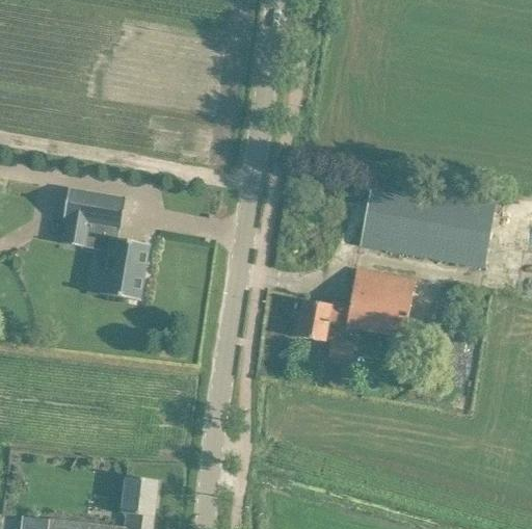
[(361,243),(381,246),(484,265),(496,199),(373,177),(361,243)]
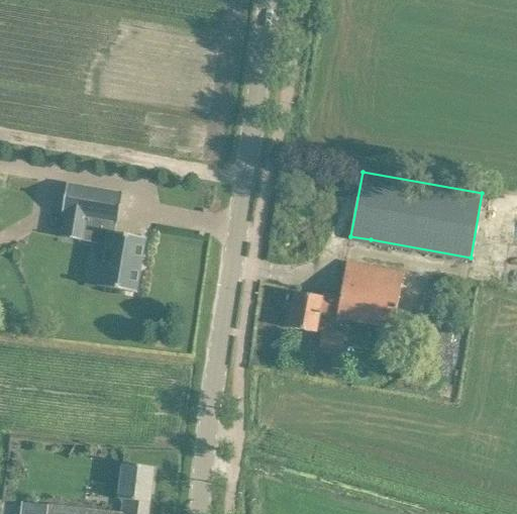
[(66,211),(62,234),(82,238),(84,226),(107,230),(98,284),(136,290),(145,235),(115,230),(117,219),(118,219),(123,191),(67,182),(62,210),(66,211)]
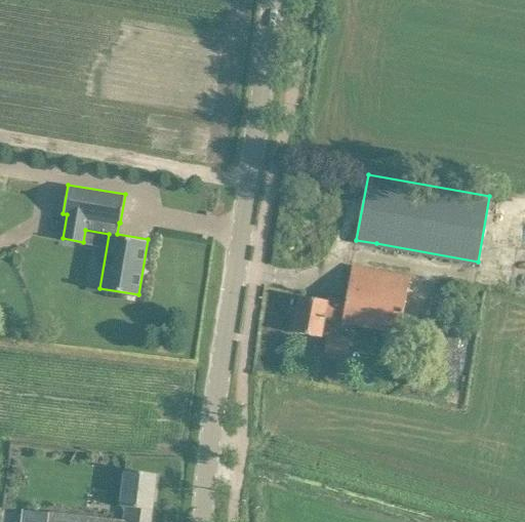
[(289,329),(310,333),(320,335),(324,316),(341,320),(400,330),(409,274),(352,264),(346,298),(331,296),(330,299),(300,294),(297,315),(292,314),(289,329)]
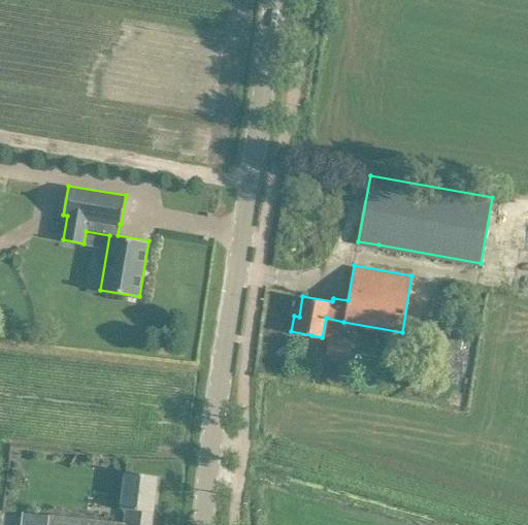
[(328,338),(325,355),(348,359),(351,342),(328,338)]
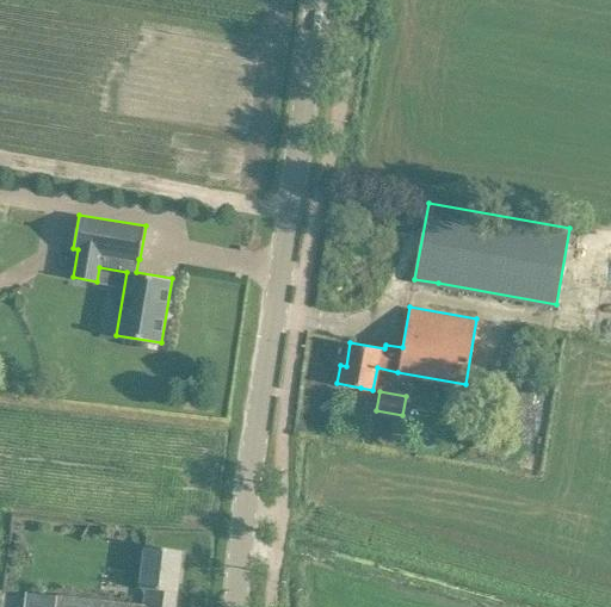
[(25,589),(22,606),(174,606),(181,550),(144,545),(140,587),(146,587),(144,605),(25,589)]
